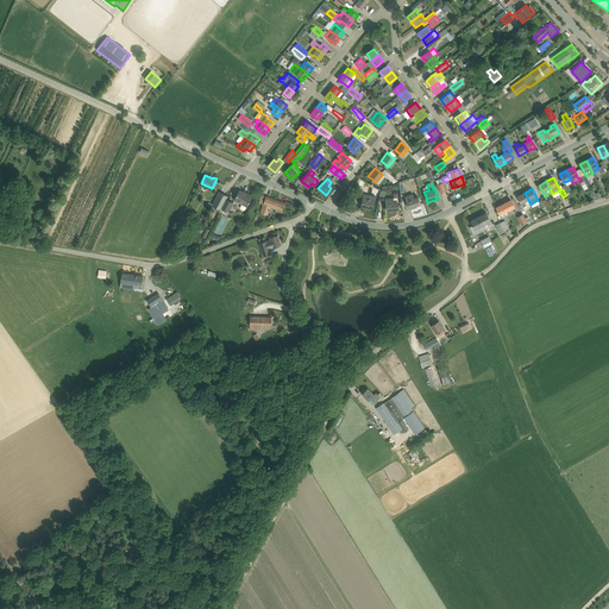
[(239,190),(234,200),(242,205),(240,207),(242,209),(243,211),(246,209),(252,196),(246,193),(246,194),(239,190)]
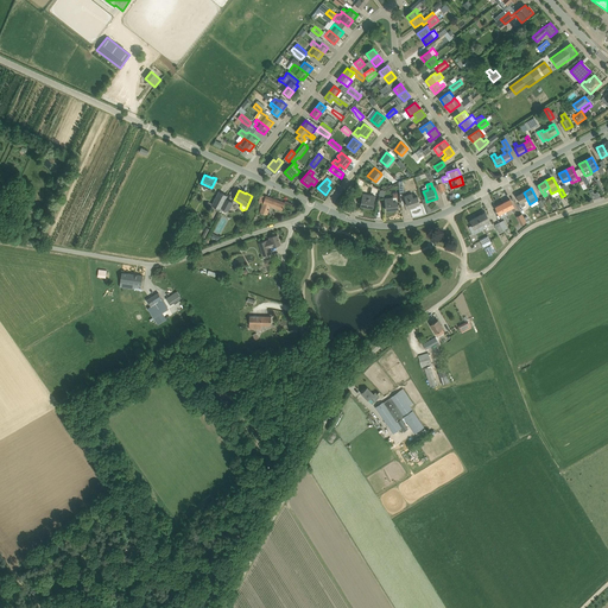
[(221,209),(222,207),(227,198),(228,196),(220,191),(213,204),(221,209)]
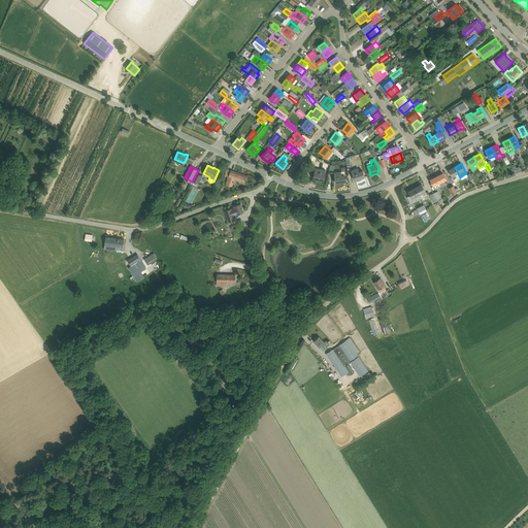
[(458,173),(455,167),(449,170),(452,176),(454,179),(457,178),(455,175),(458,173)]
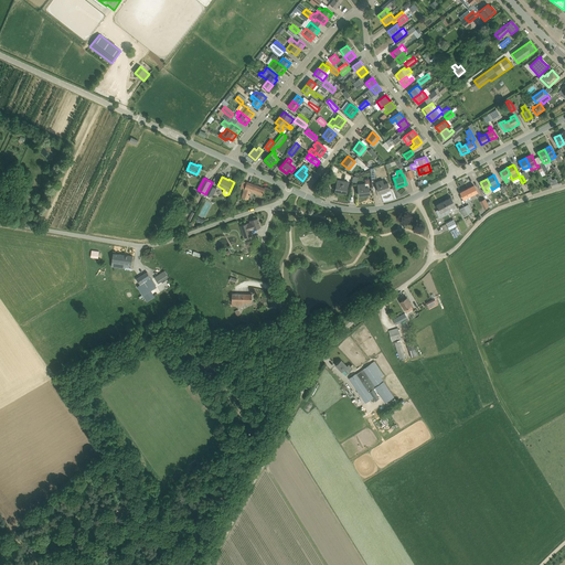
[(336,191),(347,193),(349,182),(338,180),(337,185),(334,185),(333,189),(336,190),(336,191)]
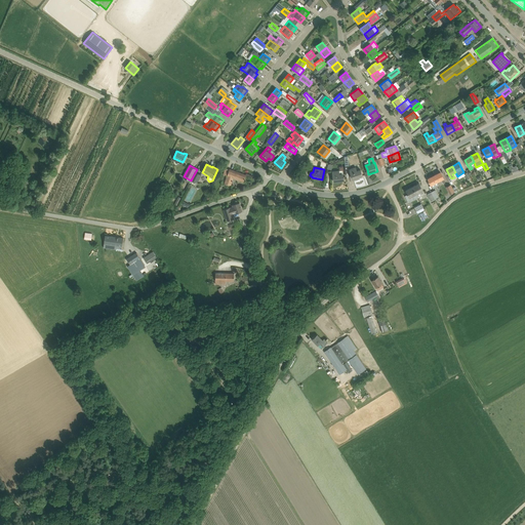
[(359,177),(363,175),(360,169),(357,170),(356,167),(350,169),(354,180),(360,178),(359,177)]
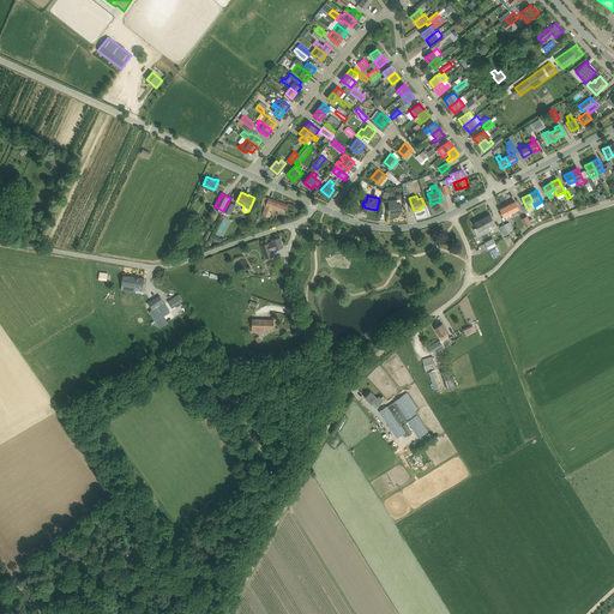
[(263,214),(270,217),(272,209),(284,212),(288,205),(269,198),(263,214)]
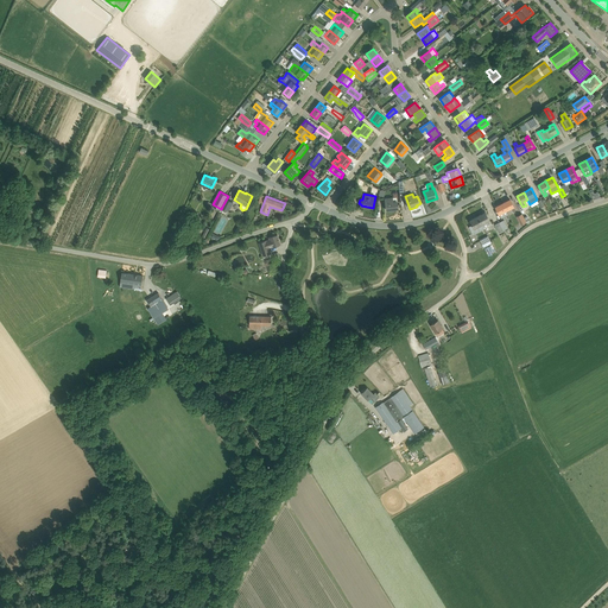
[(393,197),(385,198),(386,204),(387,210),(399,209),(398,201),(397,197),(393,197)]
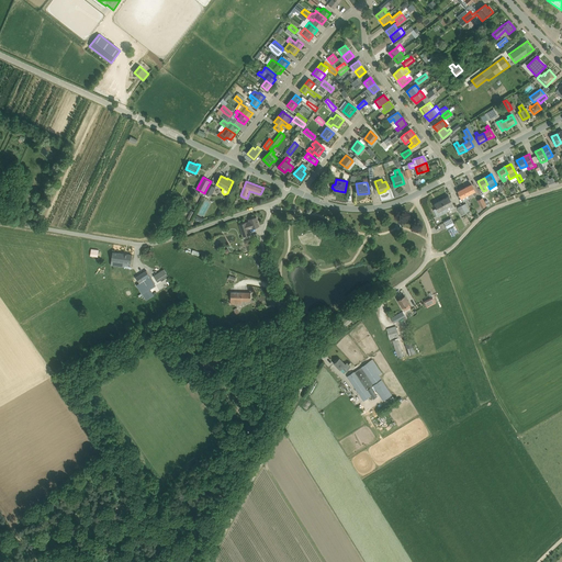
[(210,183),(205,191),(212,194),(216,187),(210,183)]
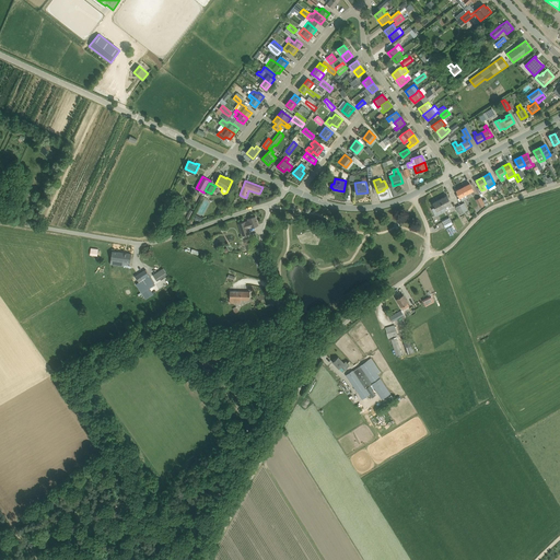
[(470,184),(463,187),(467,194),(470,191),(473,196),(475,194),(474,190),(470,184)]
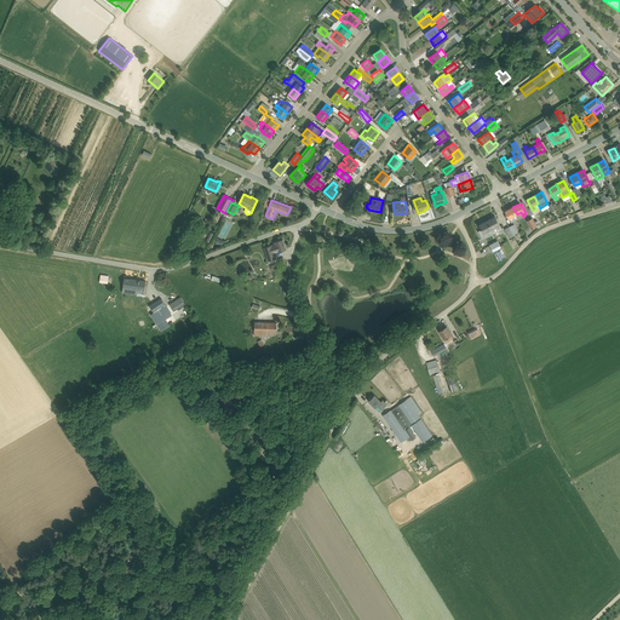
[(517,214),(512,207),(505,211),(511,223),(518,219),(517,214)]
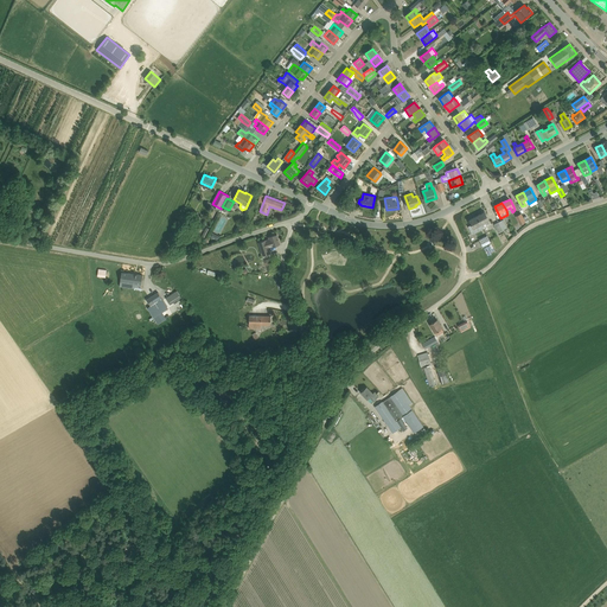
[(485,212),(477,216),(483,228),(491,223),(490,221),(485,212)]
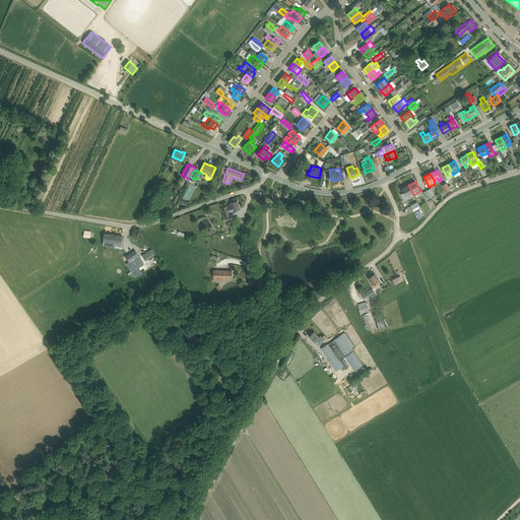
[(450,190),(448,186),(446,183),(442,185),(446,192),(450,190)]
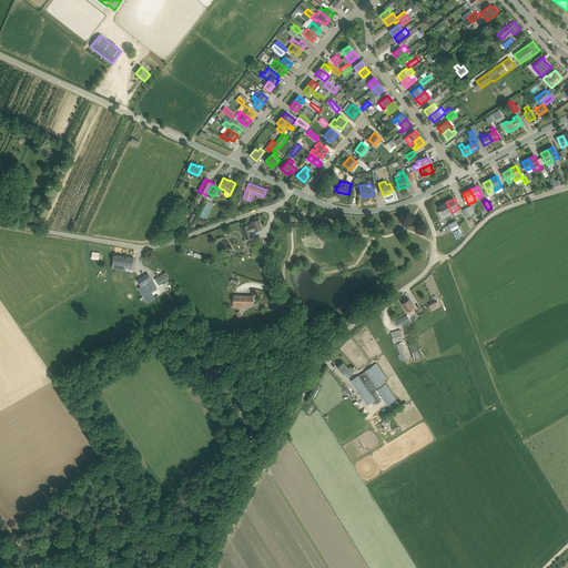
[(452,213),(446,202),(439,206),(442,210),(438,212),(443,220),(453,214),(452,213)]
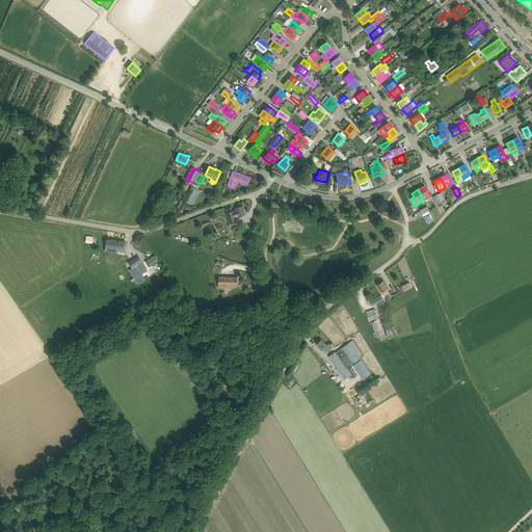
[(235,209),(227,212),(230,223),(237,221),(236,217),(245,214),(243,206),(235,208),(235,209)]
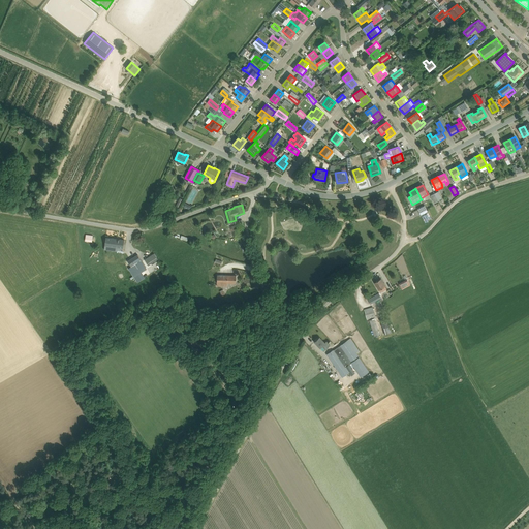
[(117,250),(123,251),(124,240),(106,238),(105,245),(118,247),(117,250)]
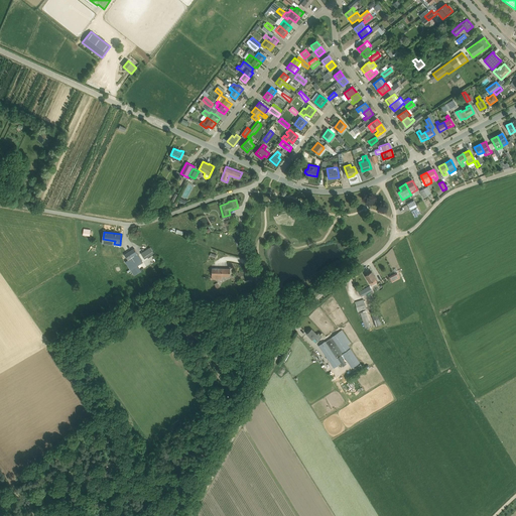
[(151,247),(141,253),(145,259),(155,252),(151,247)]
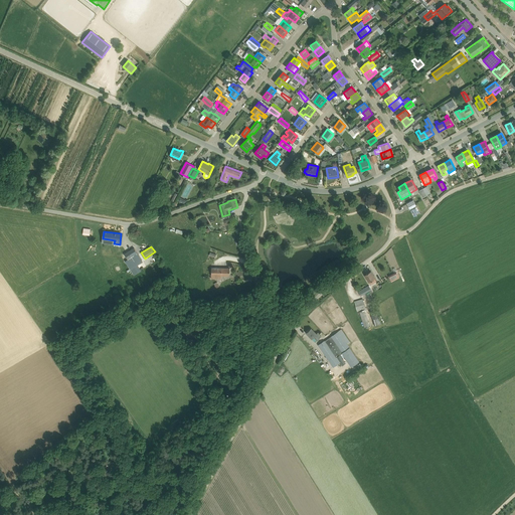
[(129,250),(124,254),(128,260),(132,256),(129,250)]
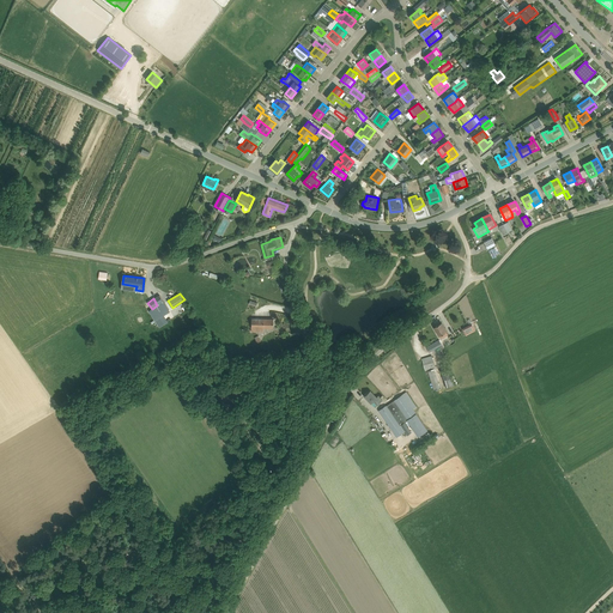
[(273,319),(252,319),(252,331),(263,332),(263,328),(273,328),(273,319)]
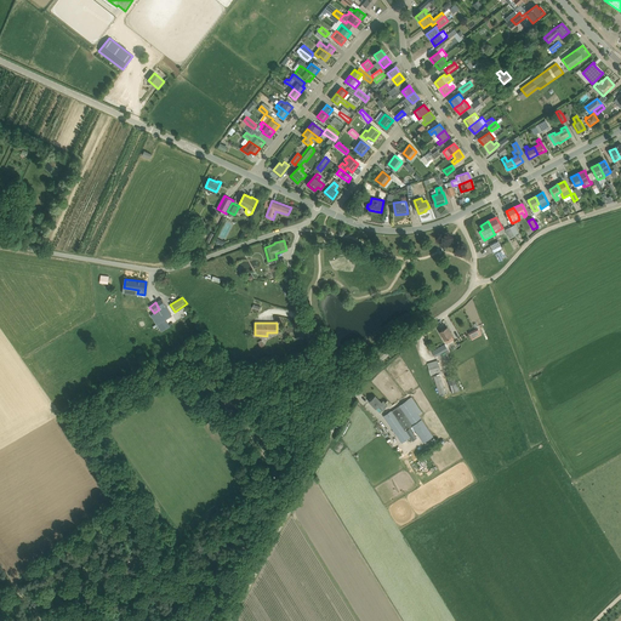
[(454,340),(453,336),(448,328),(440,331),(445,341),(448,343),(454,340)]
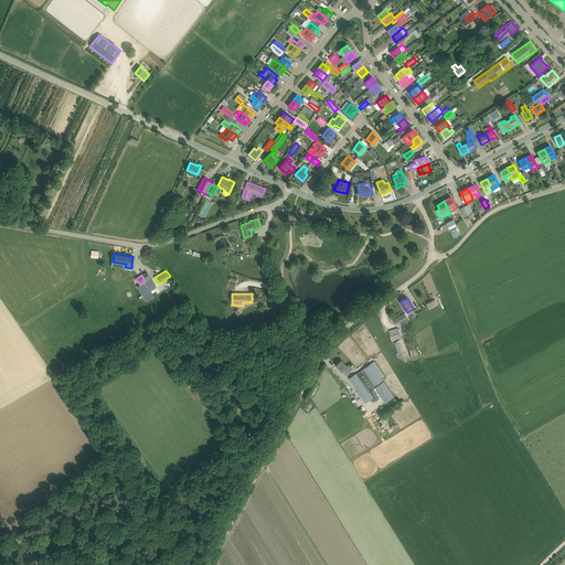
[(393,320),(395,324),(407,318),(404,313),(393,320)]
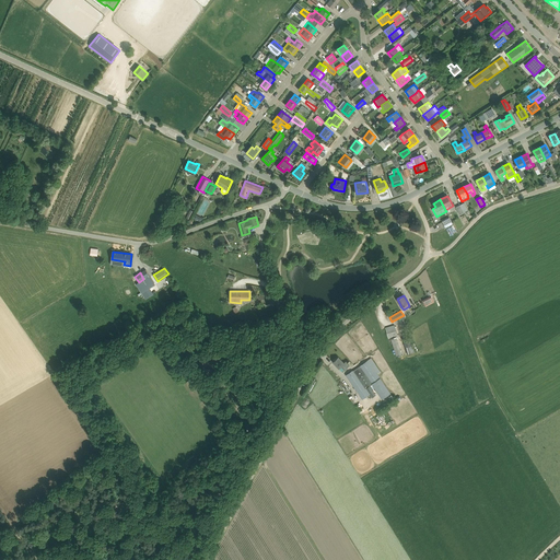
[(396,337),(398,336),(395,325),(385,328),(388,339),(391,339),(396,358),(401,356),(396,337)]
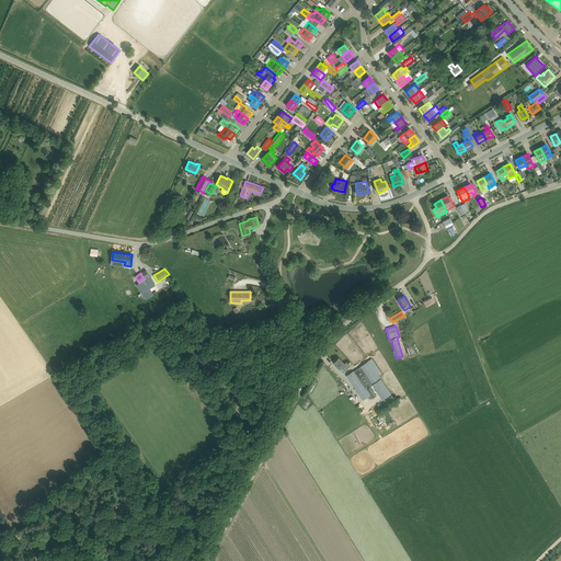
[(278,333),(273,338),(277,343),(283,338),(278,333)]
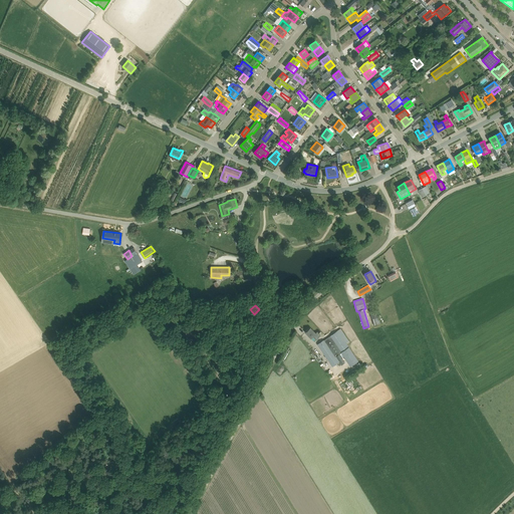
[(369,311),(373,325),(379,323),(376,309),(369,311)]
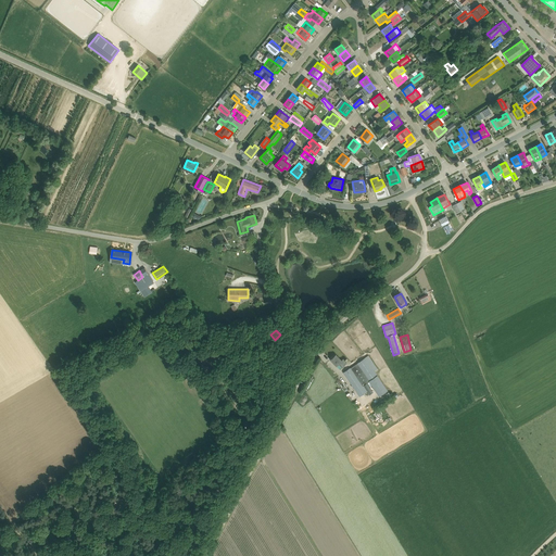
[(217,355),(197,348),(196,353),(193,357),(201,361),(215,365),(217,358),(216,357),(217,355)]
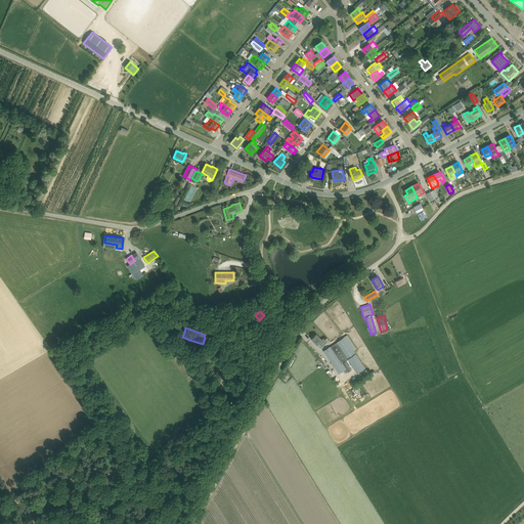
[(317,345),(319,343),(322,346),(326,342),(323,339),(322,340),(316,334),(311,339),(317,345)]
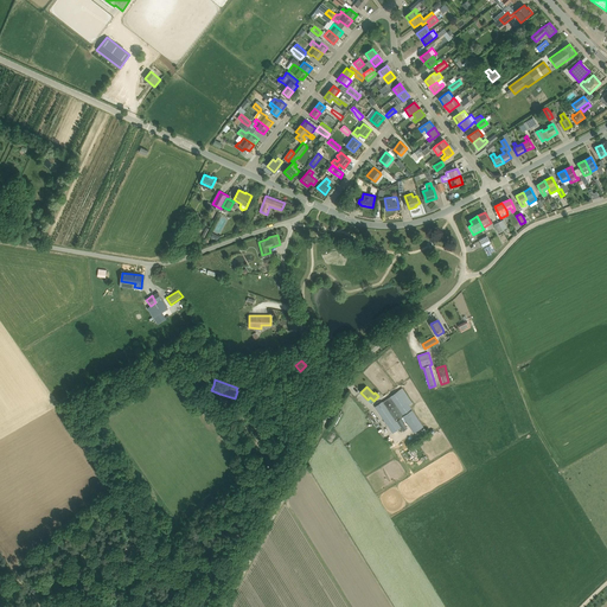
[(393,432),(400,426),(396,421),(403,416),(414,433),(423,427),(411,410),(401,394),(404,391),(402,389),(376,407),(382,416),(393,432)]
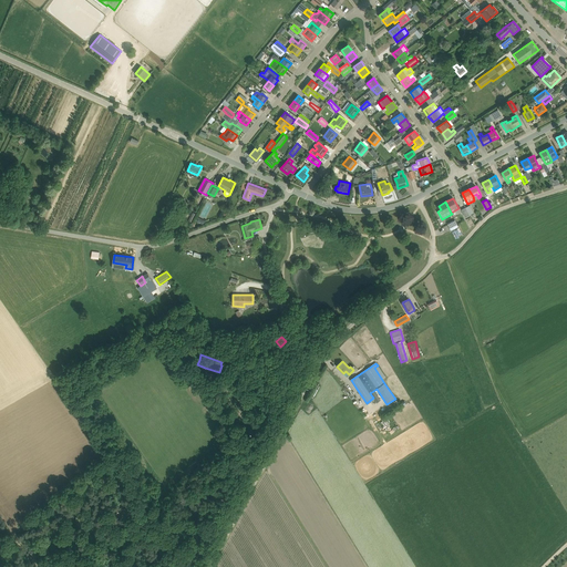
[(191,394),(200,390),(195,380),(185,385),(191,394)]
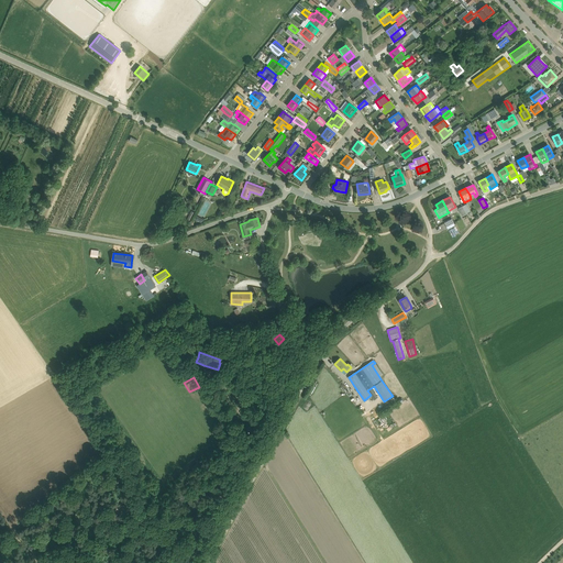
[(372,388),(368,390),(375,399),(378,397),(372,388)]
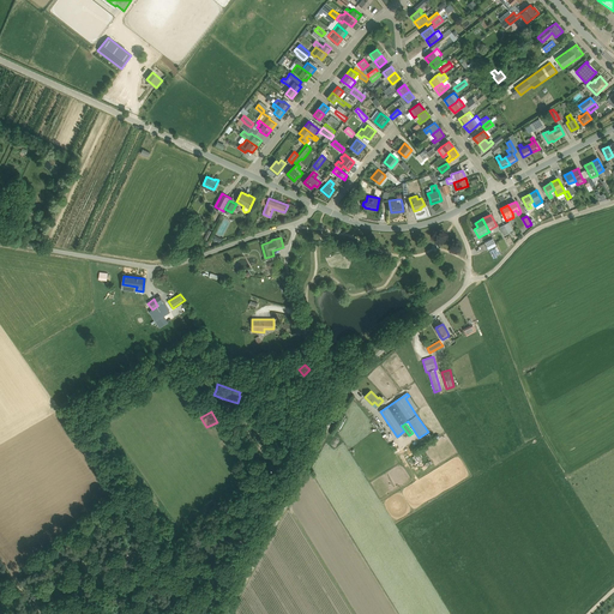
[(264,431),(258,433),(263,441),(269,439),(264,431)]
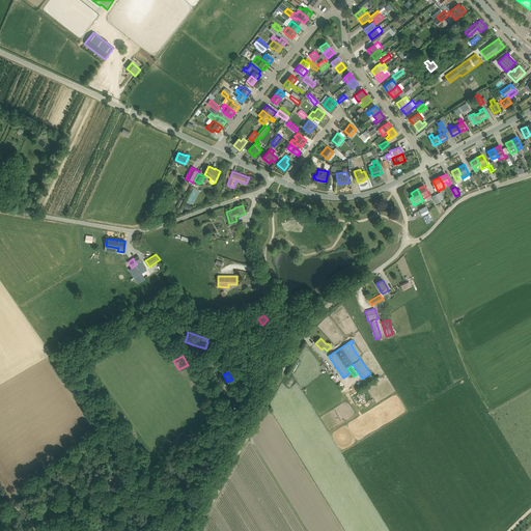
[(200,394),(196,397),(201,406),(206,402),(200,394)]
